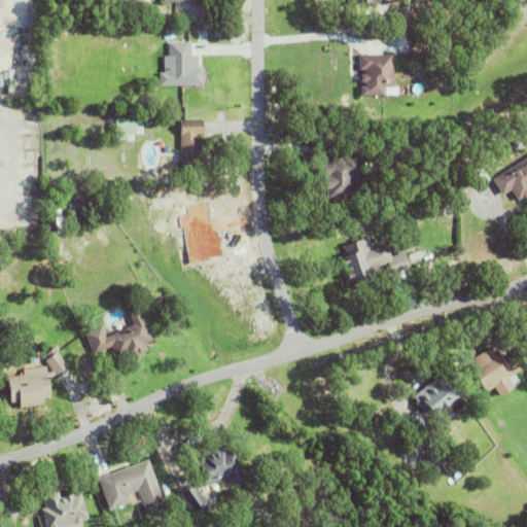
[(198,57),(198,69),(203,69),(203,88),(159,88),(159,74),(164,74),(164,58),(169,58),(169,43),(190,43),(190,57),(198,57)]
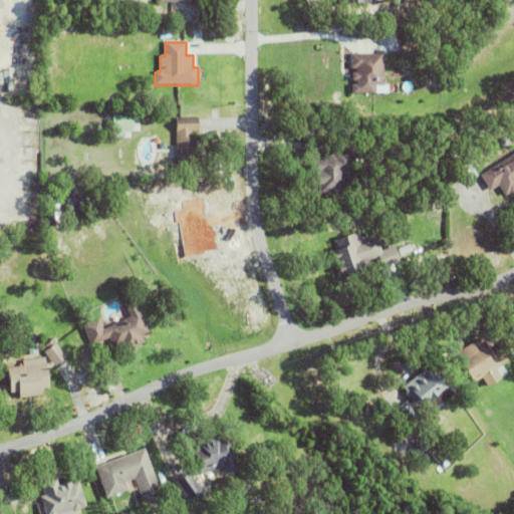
[(428,42),(440,42),(440,49),(434,49),(435,56),(428,57),(428,42)]
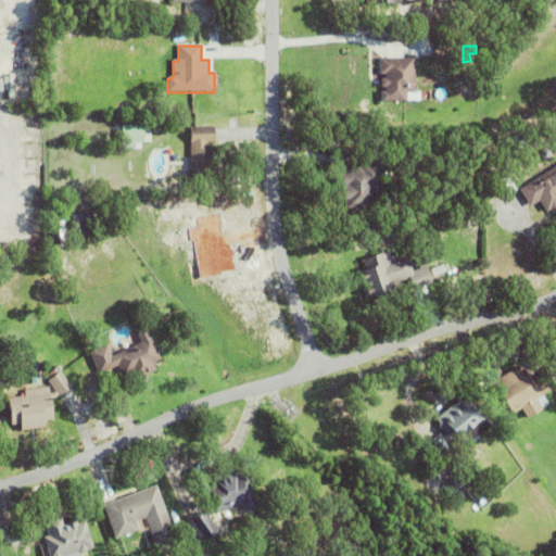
[(419,93),(419,102),(380,102),(380,92),(384,92),(384,89),(380,89),(379,80),(384,80),(384,76),(379,76),(379,60),(414,59),(414,93),(419,93)]
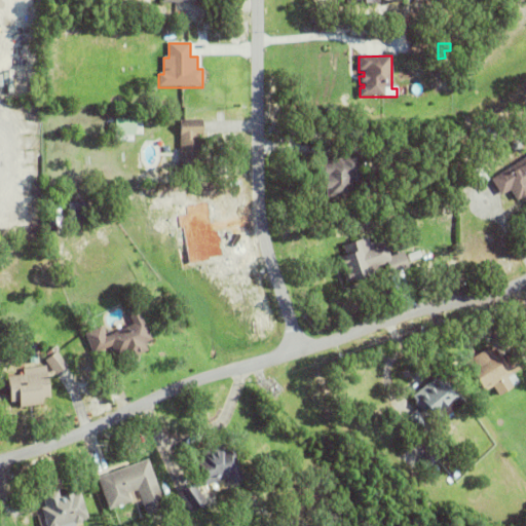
[(135,137),(135,141),(116,141),(116,137),(115,137),(115,120),(136,120),(136,137),(135,137)]
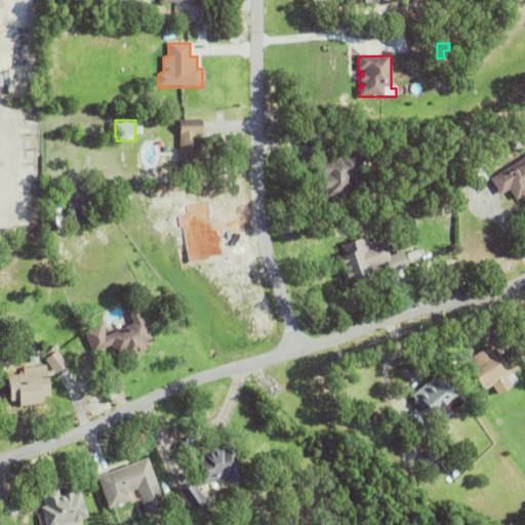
[(205,142),(205,174),(179,174),(179,121),(202,120),(202,142),(205,142)]
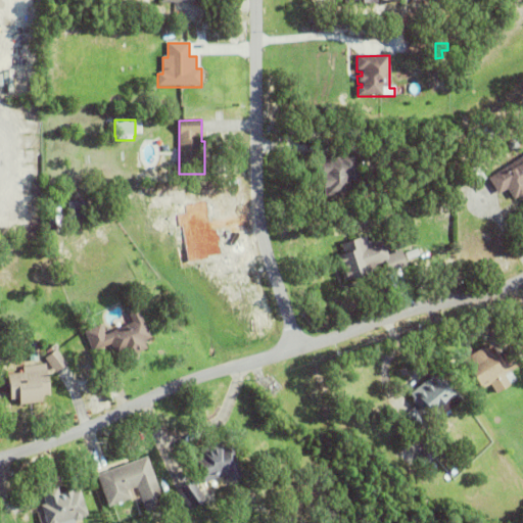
[(495,131),(503,127),(506,132),(497,136),(495,131)]
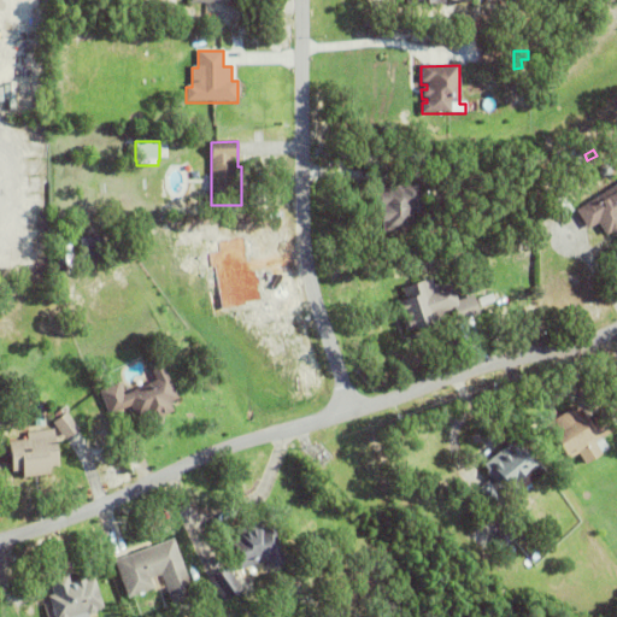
[(579,156),(582,162),(563,172),(556,160),(571,151),(575,157),(579,156)]
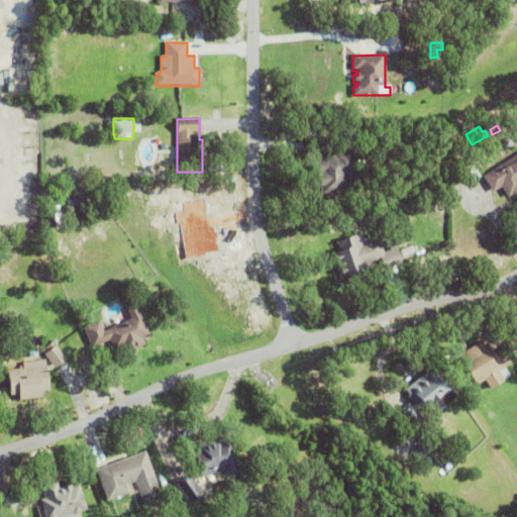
[(505,150),(503,149),(502,148),(501,147),(501,146),(501,144),(501,143),(502,141),(503,140),(505,139),(507,139),(510,140),(512,144),(507,150),(505,150)]
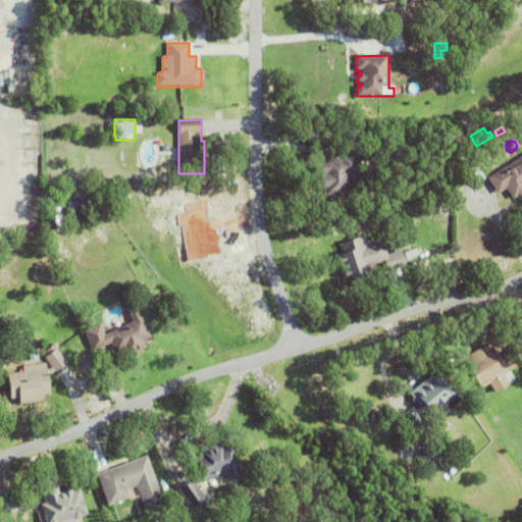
[(324,197),(324,190),(322,190),(322,177),(313,177),(313,162),(332,162),(332,159),(337,159),(337,157),(355,157),(355,176),(348,176),(348,196),(324,197)]
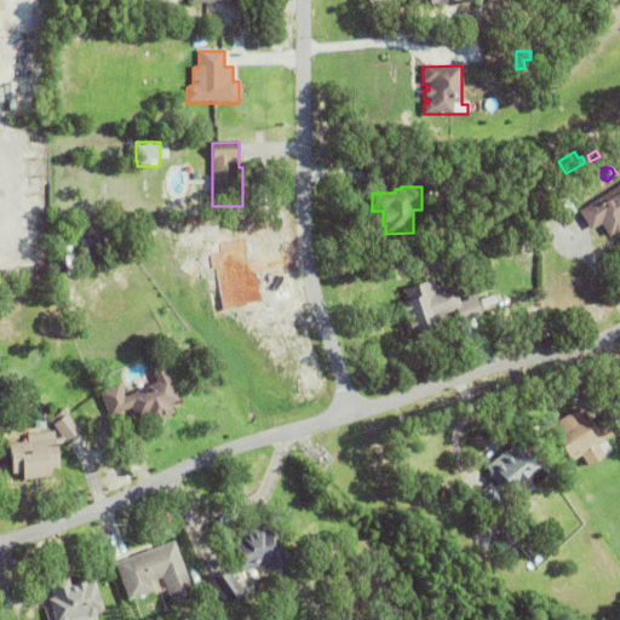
[(619,234),(615,237),(614,236),(609,239),(601,225),(590,233),(579,214),(619,187),(619,234)]
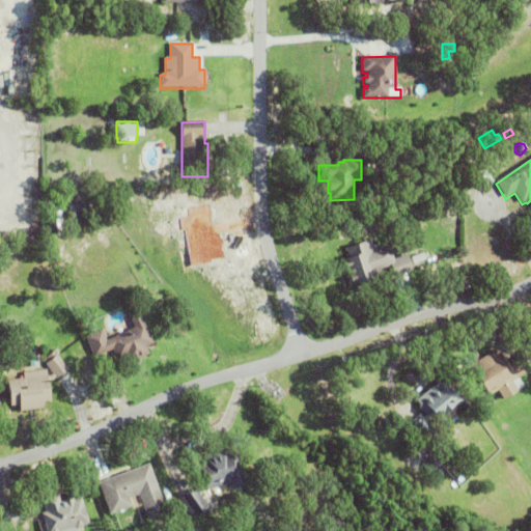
[(471,176),(484,169),(493,183),(480,191),(471,176)]
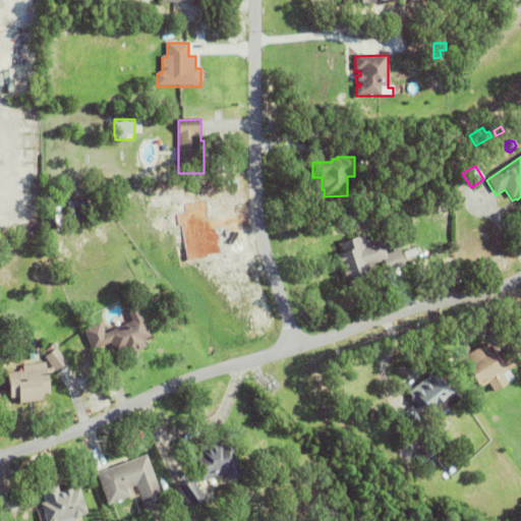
[(400,251),(401,254),(408,251),(411,259),(403,262),(405,267),(378,276),(379,281),(346,292),(335,256),(343,253),(340,244),(363,236),(371,261),(400,251)]
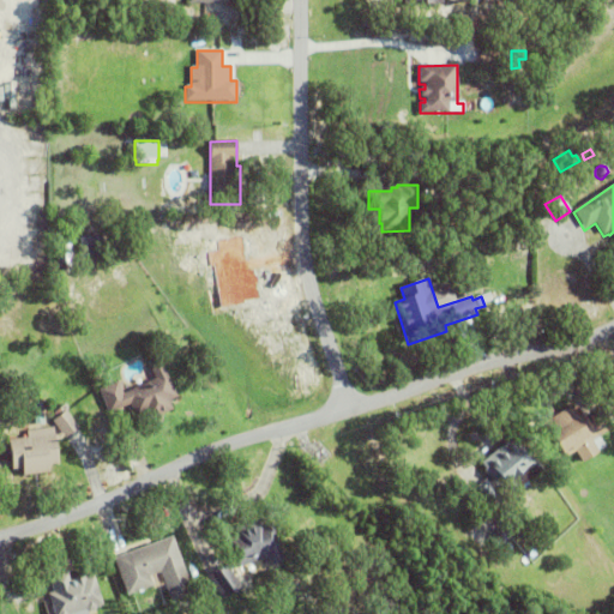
[(168,403),(172,411),(139,428),(128,405),(109,415),(97,391),(116,383),(122,396),(154,380),(149,369),(160,363),(176,399),(168,403)]
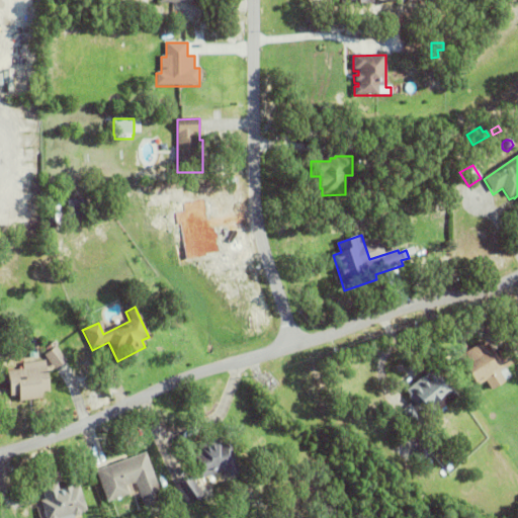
[(517,363),(499,374),(505,384),(491,393),(485,382),(476,389),(475,385),(472,386),(463,370),(464,369),(457,358),(481,344),(487,354),(491,351),(494,355),(507,347),(517,363)]
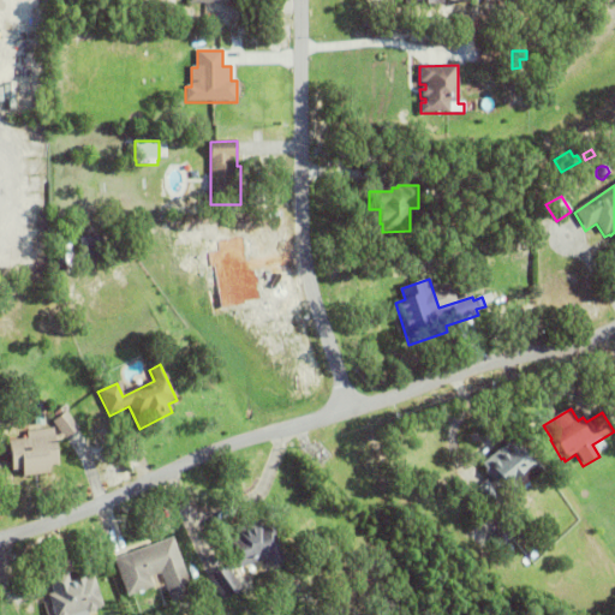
[(34,410),(42,410),(43,424),(35,425),(34,410)]
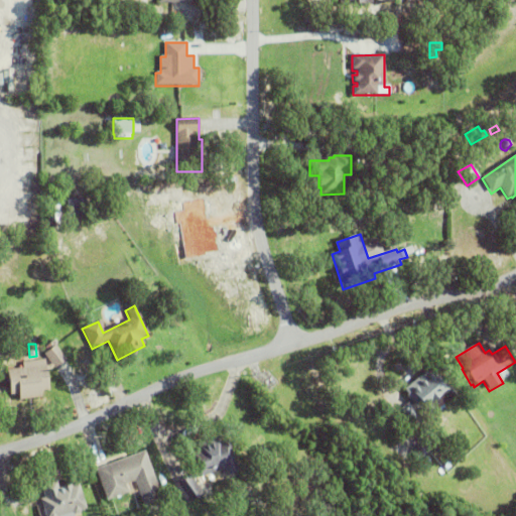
[(43,355),(55,347),(66,361),(54,369),(43,355)]
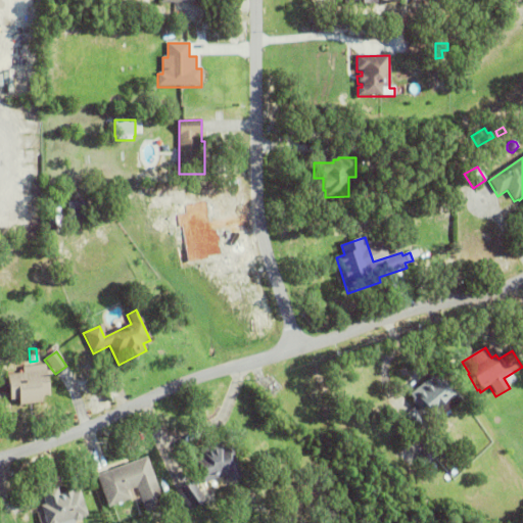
[(6,376),(24,374),(22,368),(46,365),(49,396),(41,397),(42,403),(19,407),(18,400),(10,401),(6,376)]
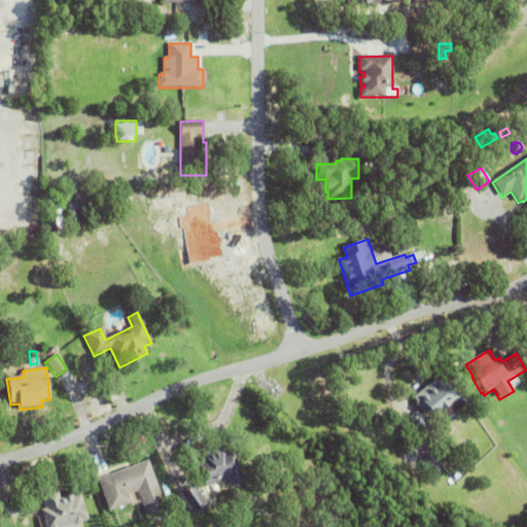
[(442,419),(433,426),(427,418),(423,422),(430,430),(419,440),(407,426),(418,416),(419,417),(424,413),(420,409),(417,410),(414,406),(414,401),(412,399),(441,376),(464,405),(445,422),(442,419)]
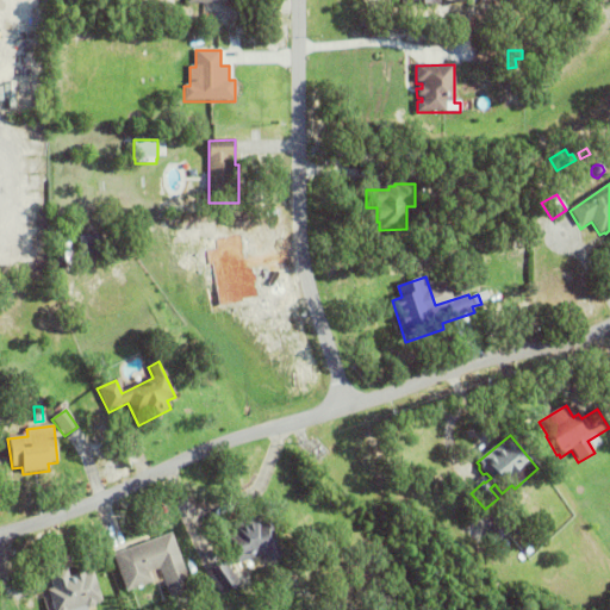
[(268,523),(280,559),(267,564),(265,556),(235,567),(234,566),(229,570),(238,585),(222,599),(206,577),(232,559),(222,530),(256,518),(260,526),(268,523)]
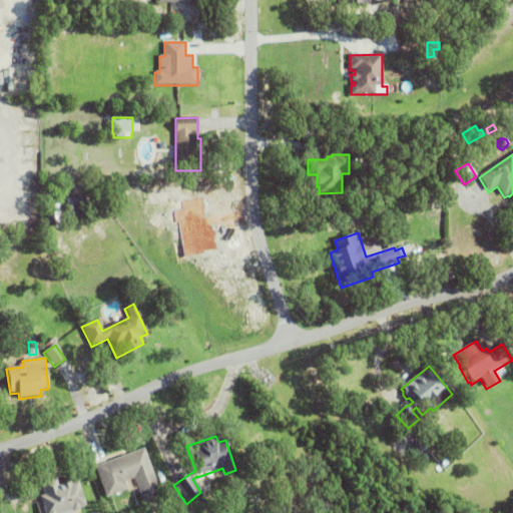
[(142,506),(132,481),(124,484),(127,492),(106,500),(94,468),(144,450),(161,498),(142,506)]
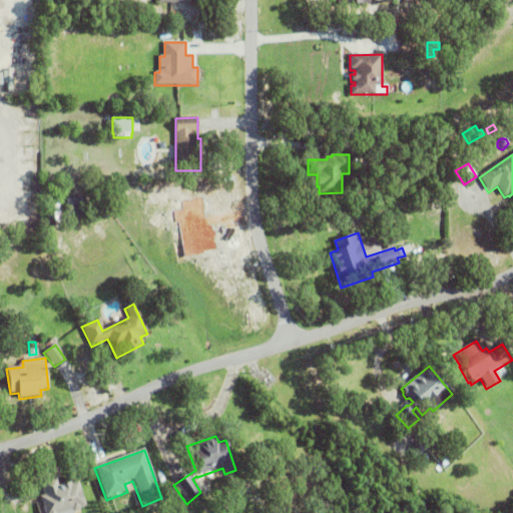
[(70,483),(70,484),(78,482),(85,509),(80,510),(78,512),(43,512),(39,499),(44,497),(40,483),(56,478),(58,487),(70,483)]
